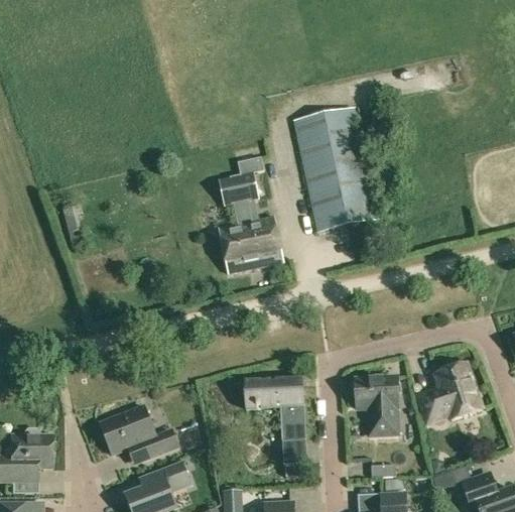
[(309,201),(317,230),(378,218),(354,105),(293,119),(296,132),(297,145),(309,201)]
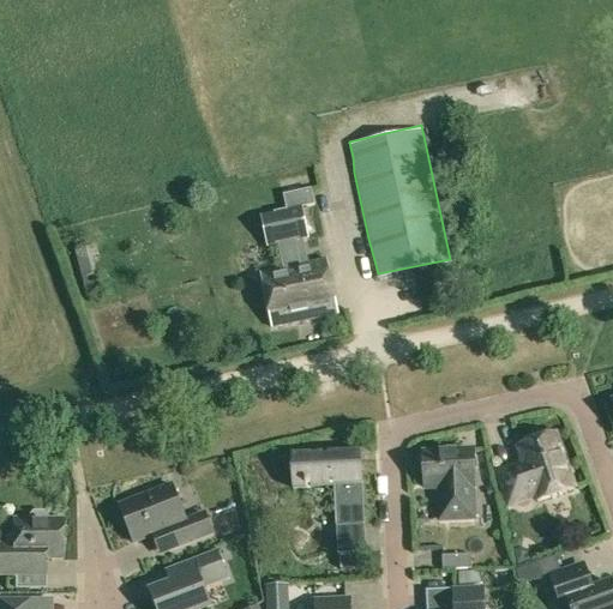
[(312,202),(308,185),(282,193),(283,206),(260,211),(268,243),(277,241),(281,264),(259,269),(271,324),(336,309),(325,254),(306,259),(301,236),(308,234),(300,204),(312,202)]
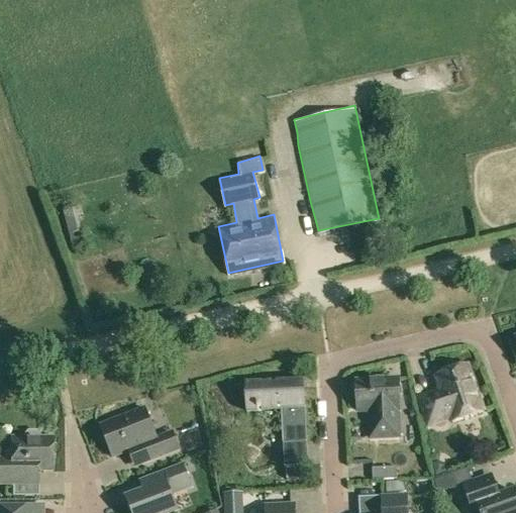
[(63,208),(69,231),(82,227),(78,213),(83,211),(81,203),(63,208)]
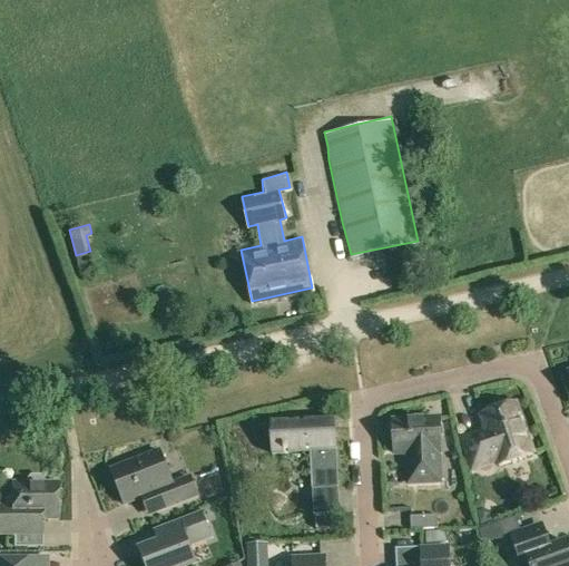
[(463,437),(473,464),(497,456),(499,462),(532,451),(514,400),(481,412),(487,429),(463,437)]
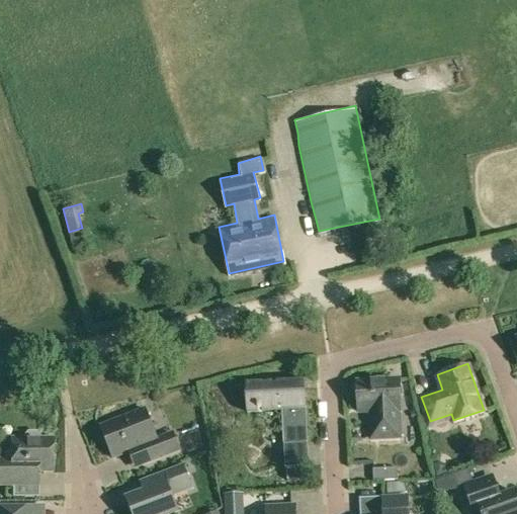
[(369,408),(371,436),(400,434),(398,407),(401,407),(399,377),(357,379),(358,409),(369,408)]
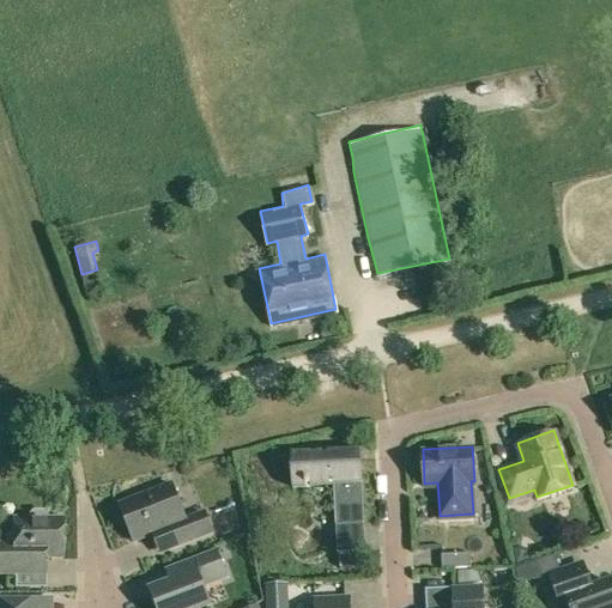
[(335,522),(335,524),(364,522),(364,521),(362,521),(358,448),(291,451),(292,484),(335,481),(338,522),(335,522)]
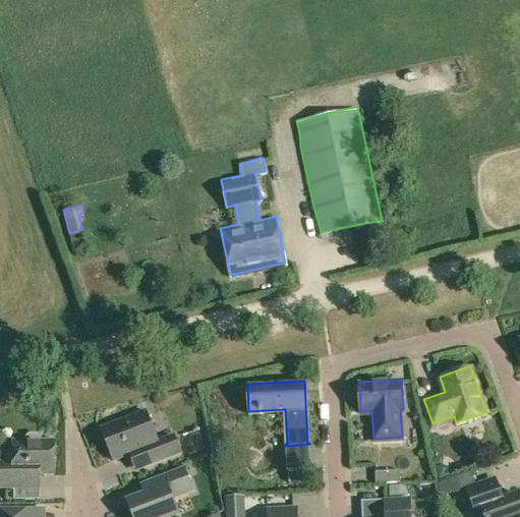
[(140,447),(147,462),(180,449),(174,433),(158,439),(146,409),(101,426),(113,457),(140,447)]
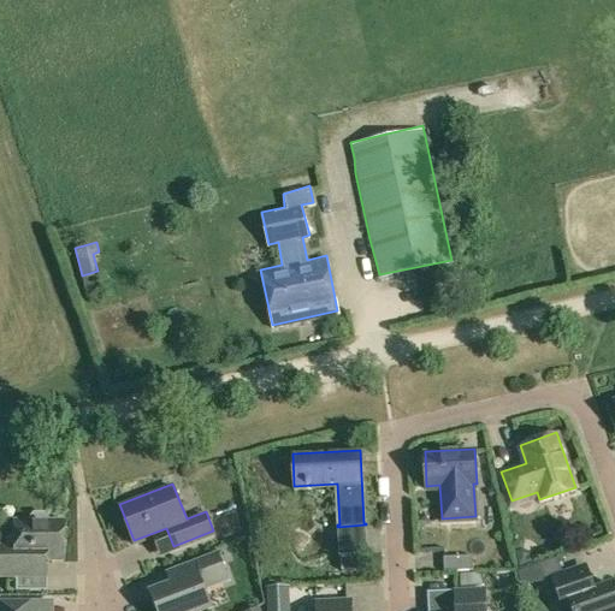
[(0,571),(36,573),(36,559),(41,556),(61,556),(61,518),(47,518),(47,514),(42,509),(33,509),(28,514),(28,518),(12,518),(12,533),(9,533),(5,537),(5,547),(0,546),(0,571)]
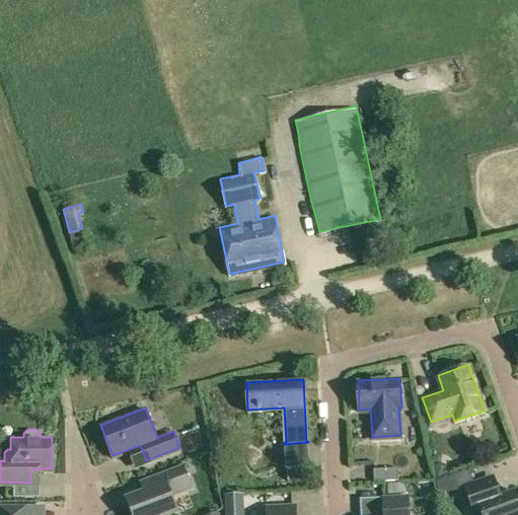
[(438,461),(432,463),(436,474),(447,470),(445,465),(438,461)]
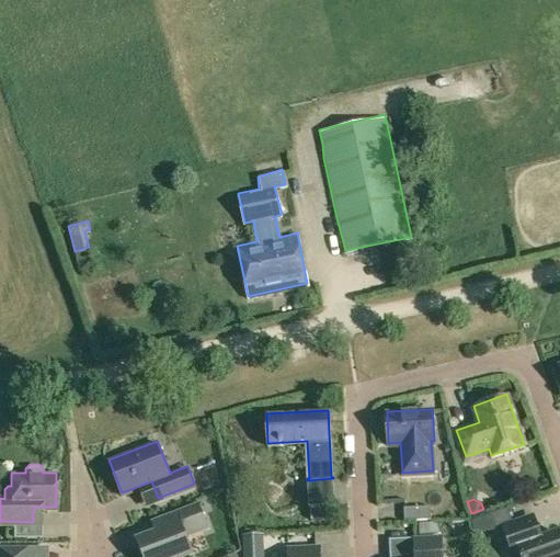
[(137,540),(144,556),(172,556),(192,549),(185,534),(207,525),(197,501),(160,516),(164,529),(137,540)]
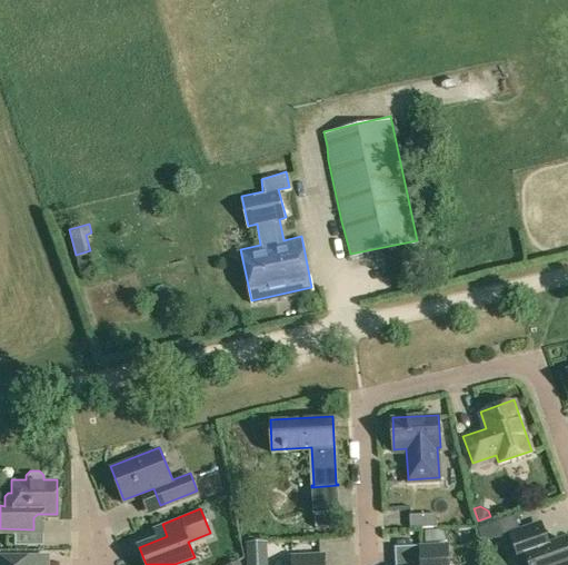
[(335,509),(316,511),(317,527),(336,526),(335,509)]
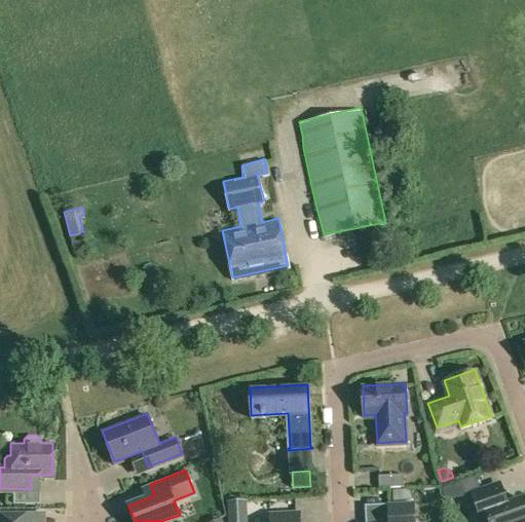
[(403,484),(403,473),(378,474),(379,485),(403,484)]
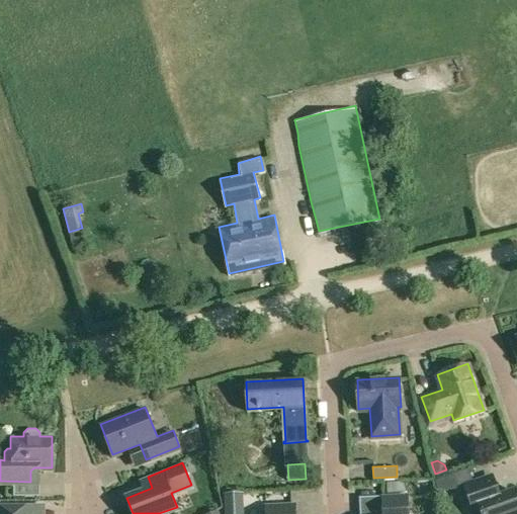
[(455,486),(451,472),(443,475),(448,488),(455,486)]
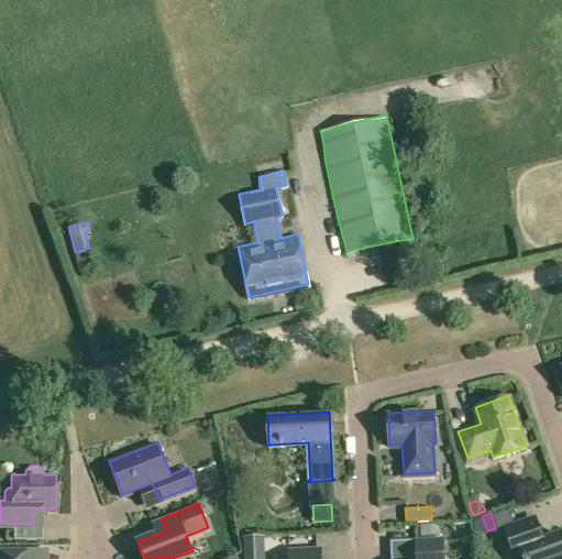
[(506,558),(551,558),(561,556),(561,543),(558,532),(538,538),(530,516),(504,525),(510,544),(520,540),(521,545),(519,545),(521,551),(506,557),(506,558)]
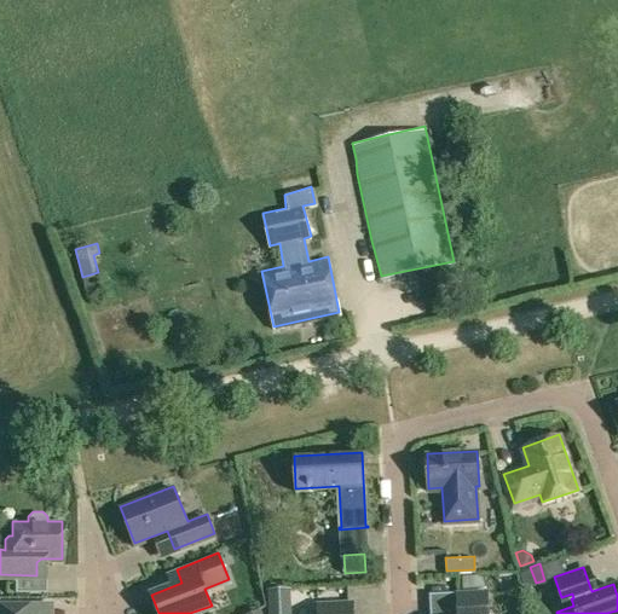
[(269,586),(269,613),(292,613),(292,585),(269,586)]
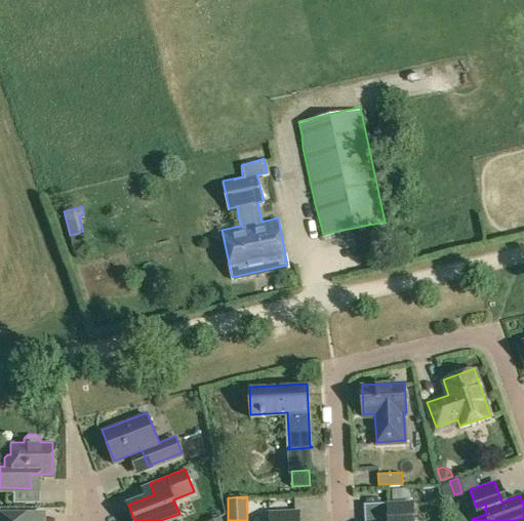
[(404,520),(405,519),(414,519),(413,501),(388,502),(388,520),(404,520)]
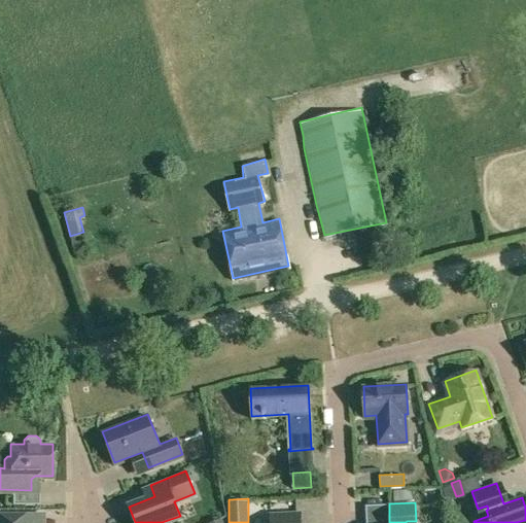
[(0,522),(24,522),(24,512),(0,512),(0,522)]
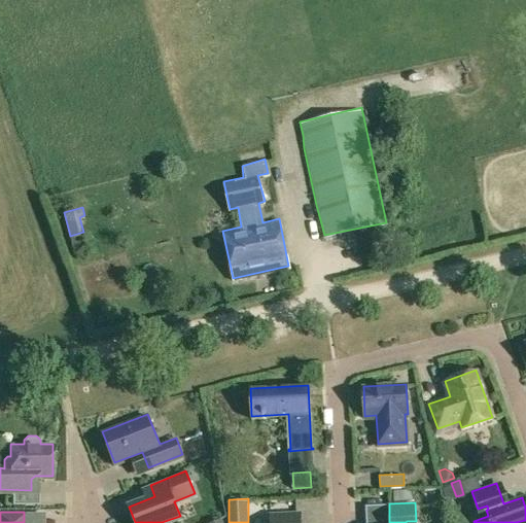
[(296,522),(296,512),(270,513),(270,522),(296,522)]
